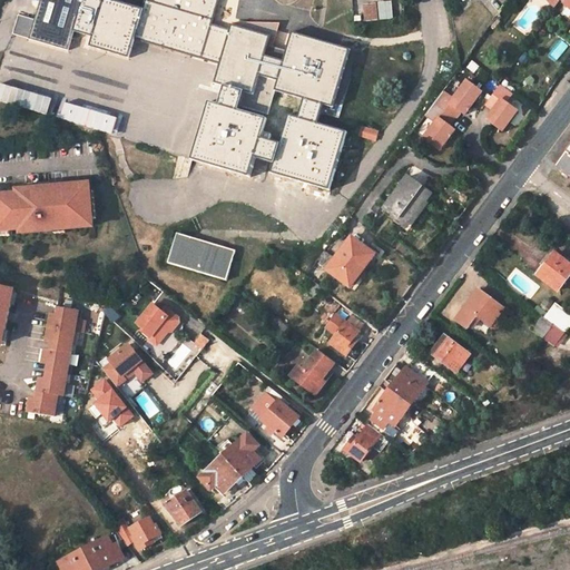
[(39,0),(32,23),(16,19),(10,38),(65,52),(70,36),(91,42),(89,49),(127,61),(133,43),(218,69),(214,87),(226,90),(220,110),(208,107),(192,165),(249,183),(256,160),(275,166),(271,177),(330,195),(346,137),(320,129),(324,110),(333,112),(350,55),(293,39),(283,66),(264,60),(269,41),(231,30),(228,35),(209,29),(217,0),(144,0),(140,15),(89,0),(39,0)]
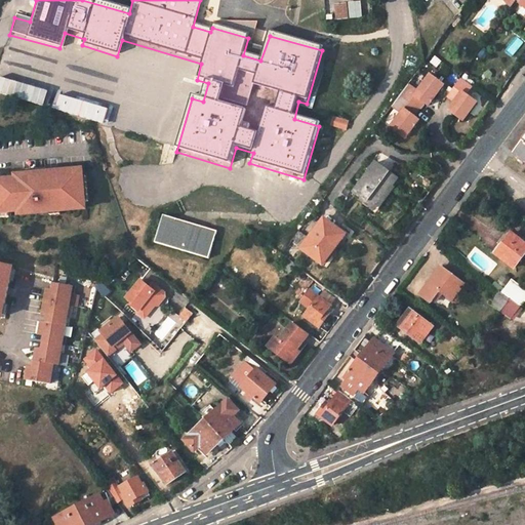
[(407,83),(399,94),(418,109),(423,102),(428,105),(443,83),(429,73),(416,89),(407,83)]
